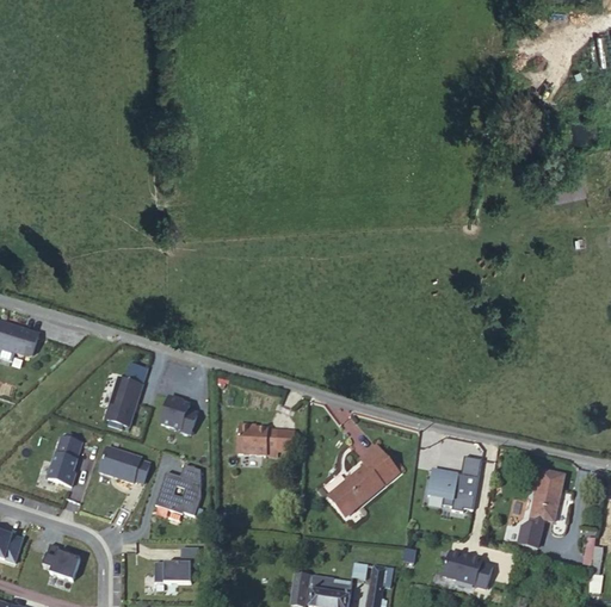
[(486,198),(497,202),(501,184),(489,181),(486,198)]
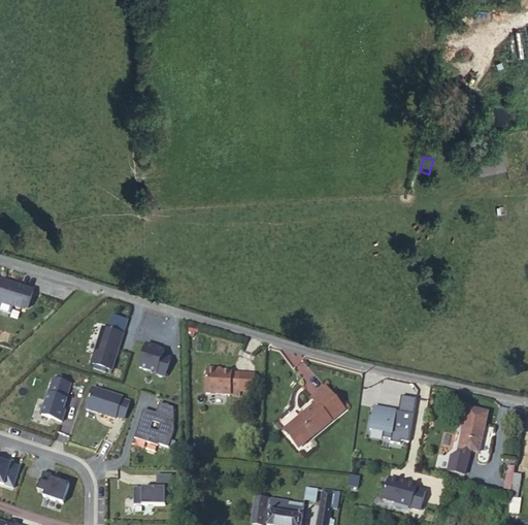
[(9,280),(0,275),(0,298),(28,307),(34,288),(9,281),(9,280)]
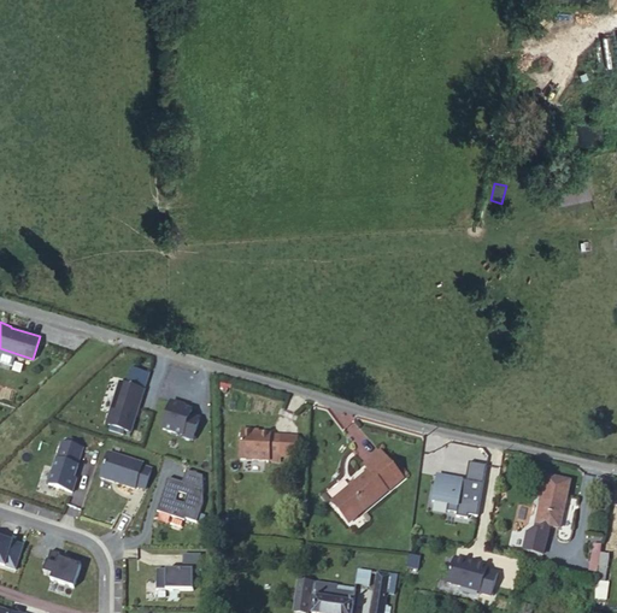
[(145,388),(124,381),(111,423),(131,429),(145,388)]
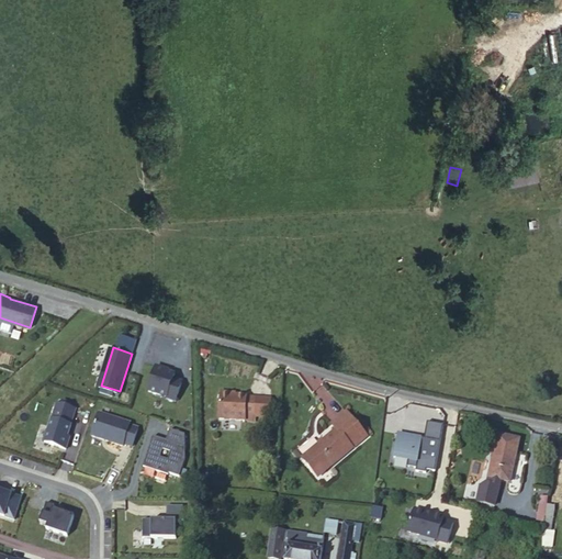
[(172,376),(175,371),(165,368),(165,367),(156,364),(148,388),(166,394),(166,395),(176,399),(181,379),(172,376)]
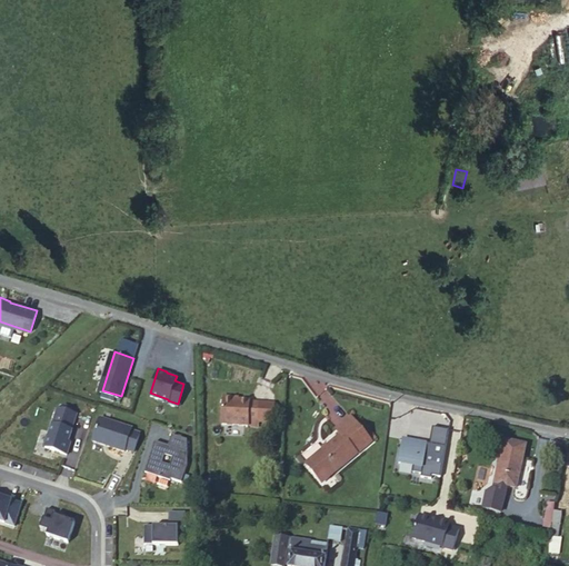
[(239,397),(225,396),(222,420),(249,423),(249,418),(258,418),(260,399),(250,399),(250,397),(239,397)]
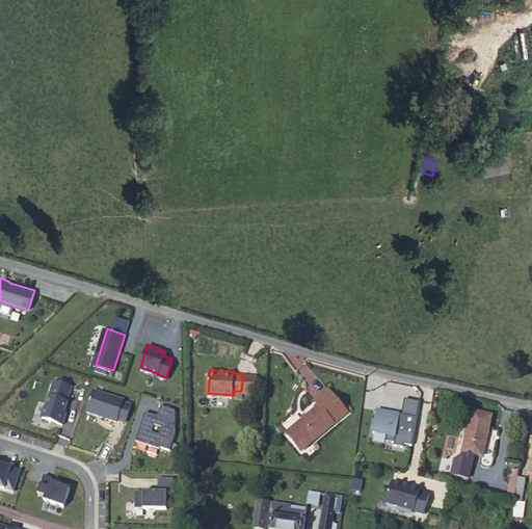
[(81,388),(53,379),(42,416),(72,426),(76,415),(73,414),(77,403),(76,402),(81,388)]
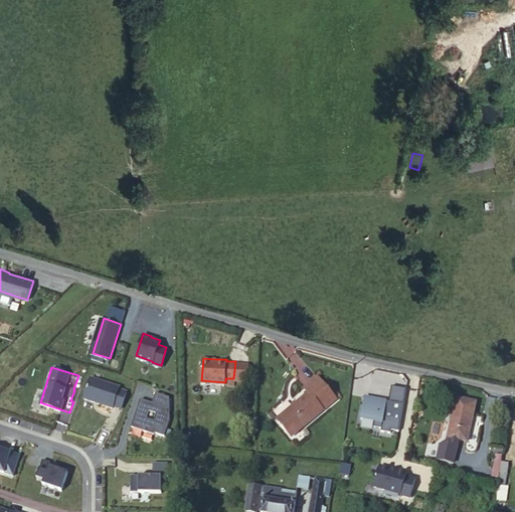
[(327,400),(335,394),(318,374),(305,385),(309,390),(277,416),(292,435),(329,402),(327,400)]
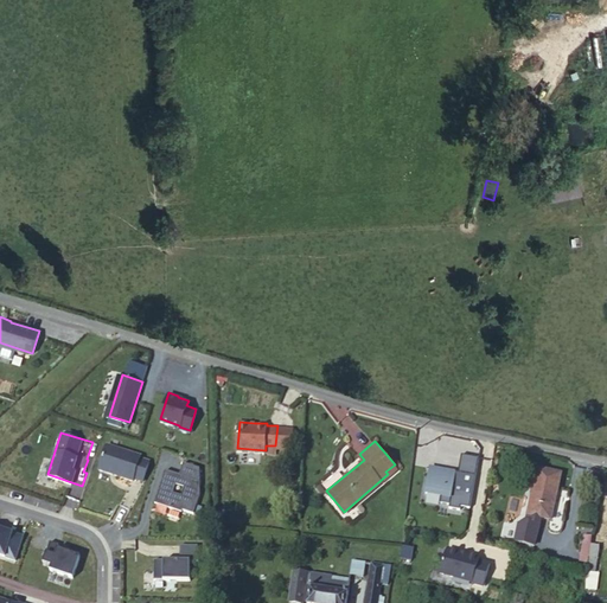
[(141,453),(108,442),(100,467),(134,478),(134,475),(144,478),(149,459),(141,455),(141,453)]
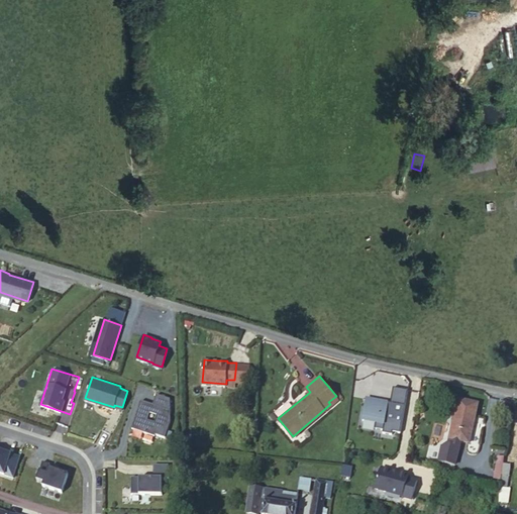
[(390,398),(364,393),(358,423),(400,430),(407,387),(393,384),(390,398)]
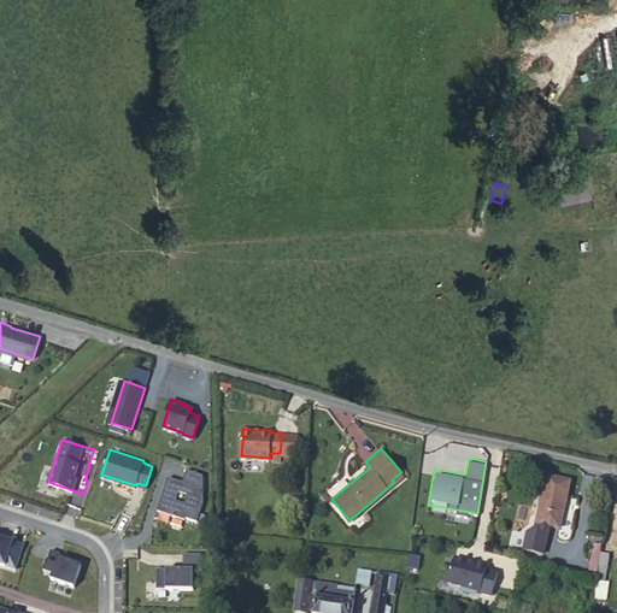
[(186,516),(198,519),(204,500),(204,473),(188,466),(183,478),(169,473),(159,508),(186,517),(186,516)]
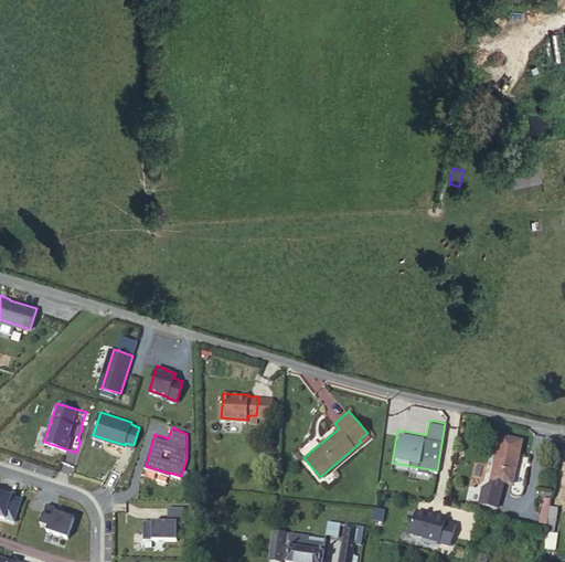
[(370,435),(368,433),(359,439),(361,442),(370,435)]
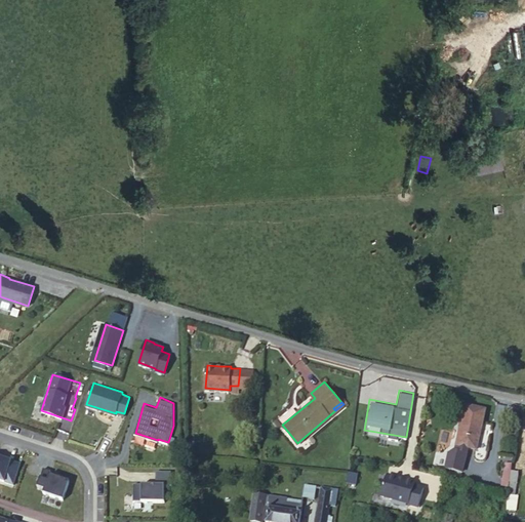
[(486,407),(466,402),(456,443),(455,447),(449,454),(446,469),(460,472),(465,452),(463,452),(466,445),(467,445),(477,447),(486,407)]
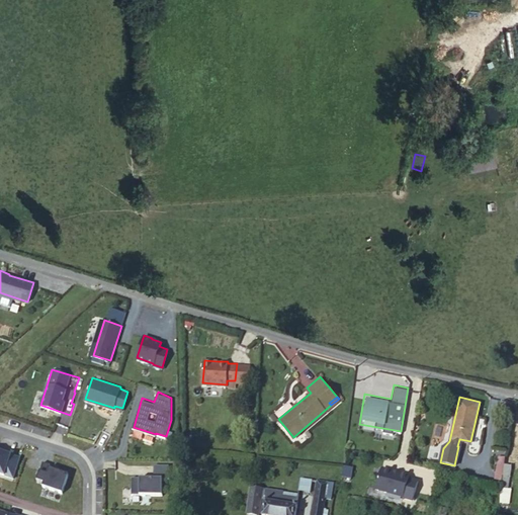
[(0,471),(13,476),(20,455),(0,448),(0,471)]
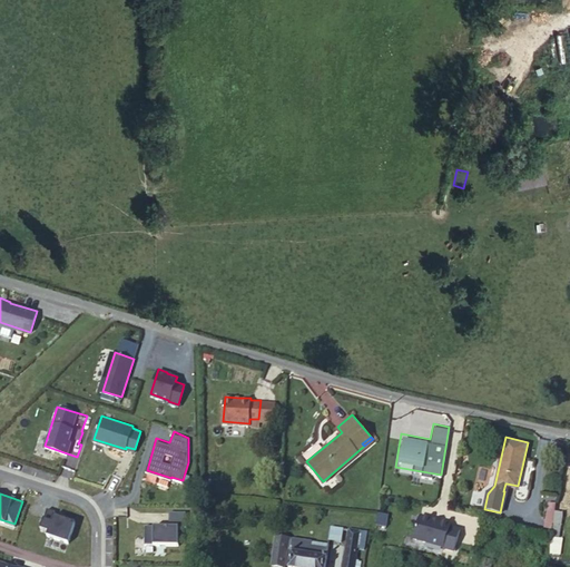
[(556,507),(557,501),(549,500),(546,525),(552,526),(553,519),(556,507)]
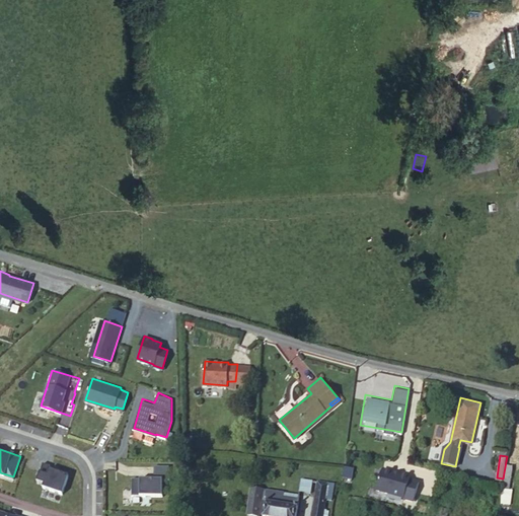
[(513,462),(506,461),(504,472),(511,473),(513,462)]
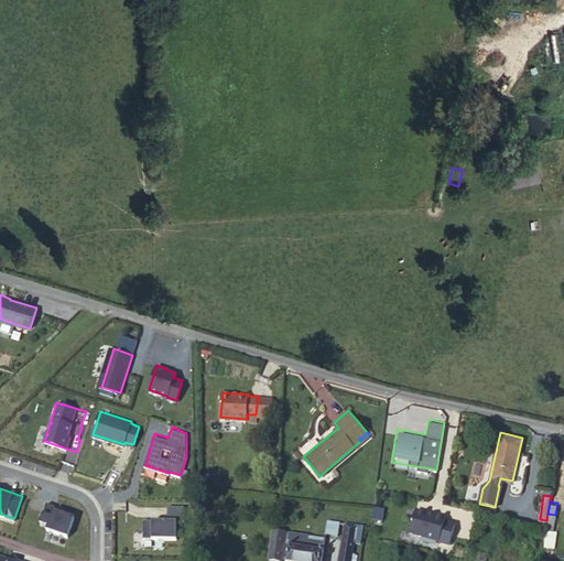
[(51,513),(43,509),(39,522),(68,531),(75,513),(53,505),(51,513)]
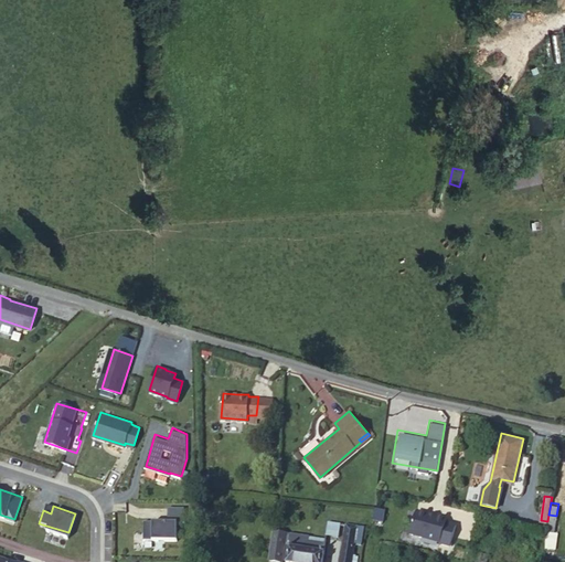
[(142,519),(142,538),(176,539),(176,520),(182,520),(183,506),(167,506),(167,520),(142,519)]
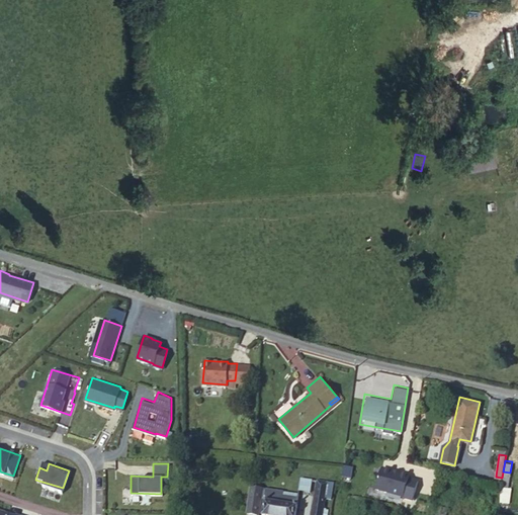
[(374,486),(413,498),(420,475),(380,463),(374,486)]
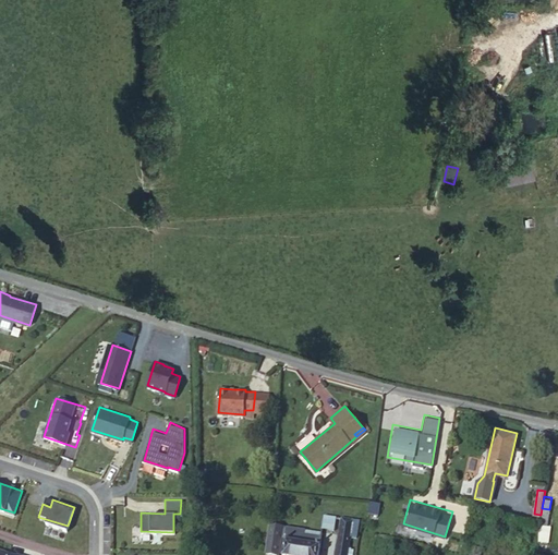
[(549,509),(542,508),(541,515),(540,521),(547,522),(549,509)]
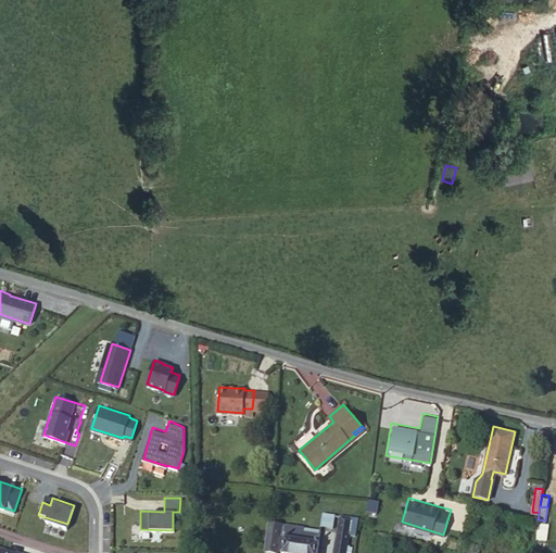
[(335,513),(324,512),(321,525),(332,526),(335,513)]
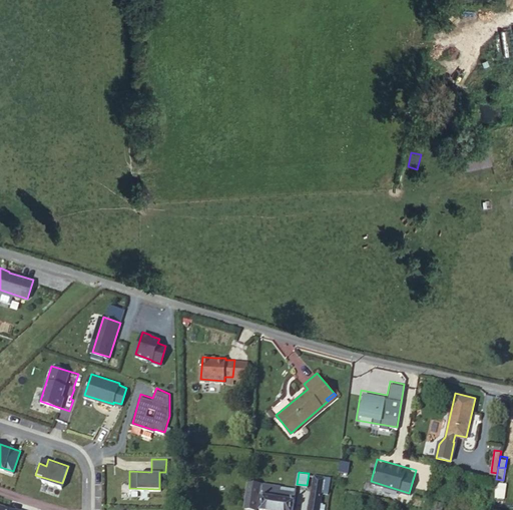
[(319,509),(324,481),(314,479),(308,509),(319,509)]
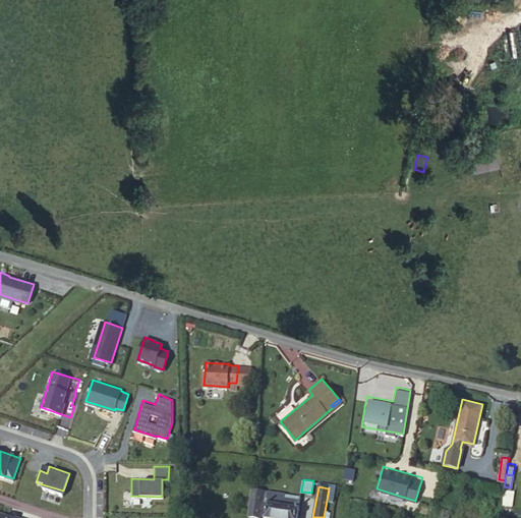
[(263,499),(265,490),(251,487),(248,515),(261,516),(263,499)]
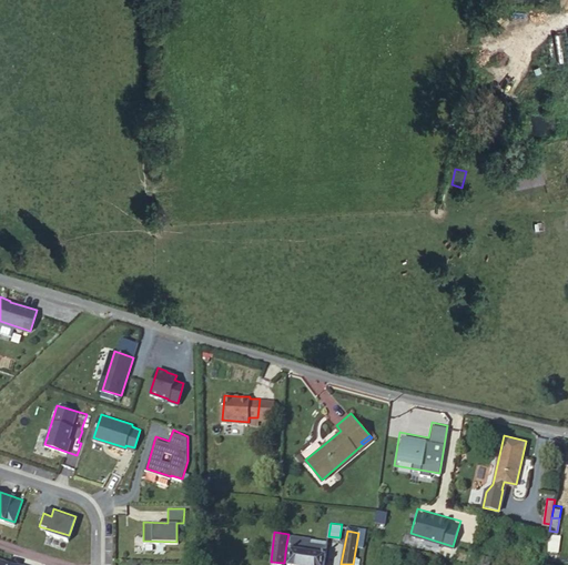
[(323,564),(327,540),(292,535),(291,545),(287,564),(297,564),(323,564)]
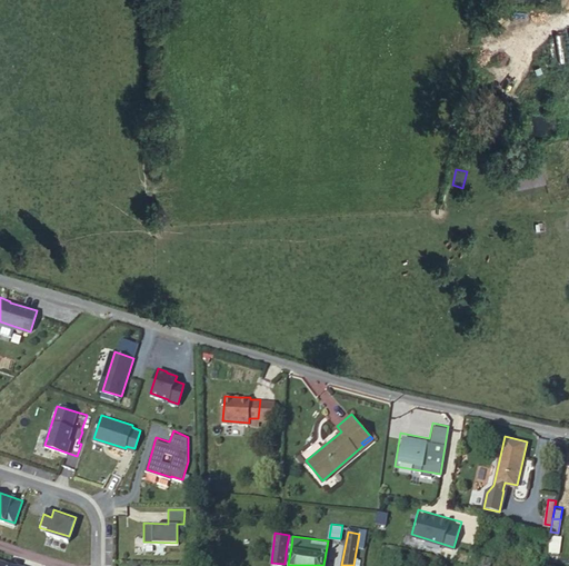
[(489,565),(491,557),(479,555),(477,565),(489,565)]
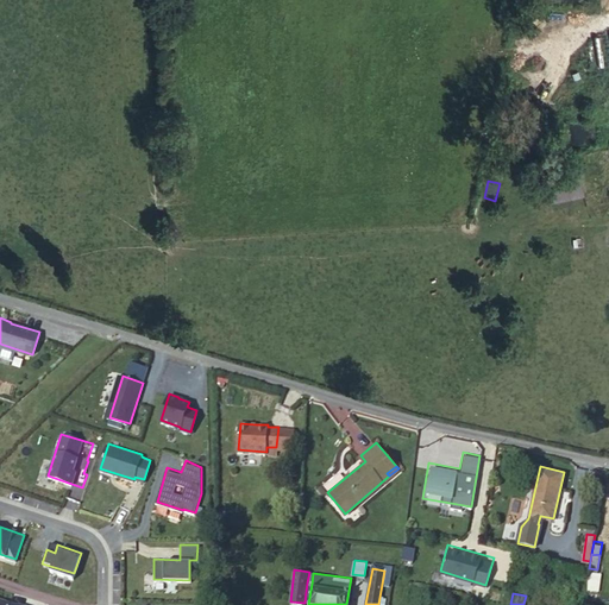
[(30,604),(31,604),(0,594),(0,604),(30,604)]
